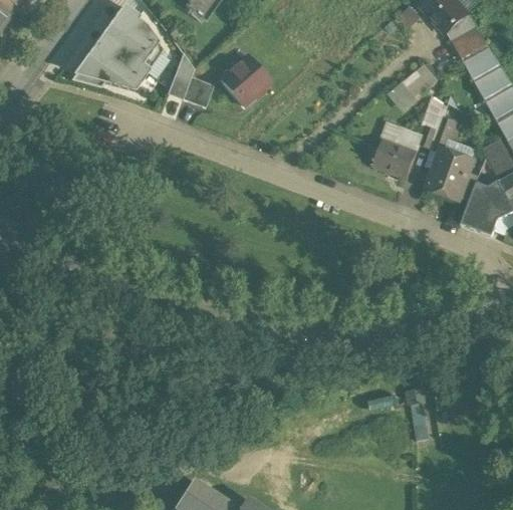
[(0,4),(8,10),(9,11),(16,0),(0,0),(0,4)]
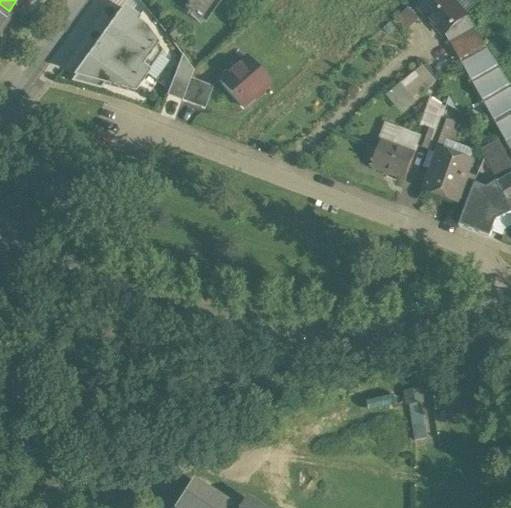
[(186,0),(183,5),(203,19),(216,0),(186,0)]
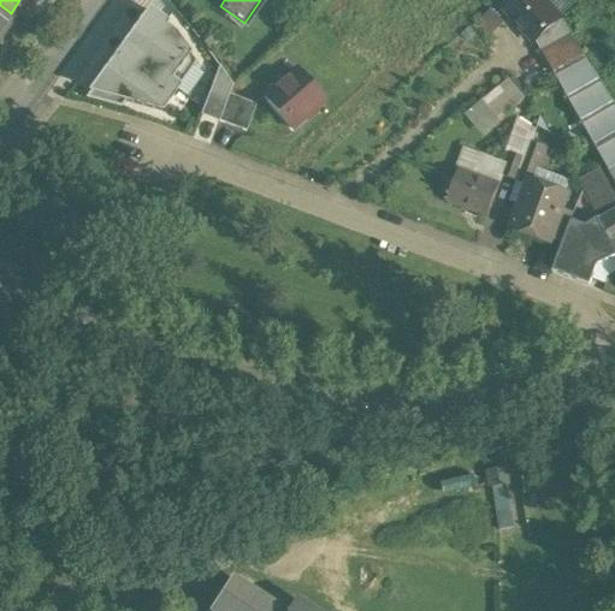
[(510,0),(503,6),(532,37),(534,36),(559,15),(547,0),(510,0)]
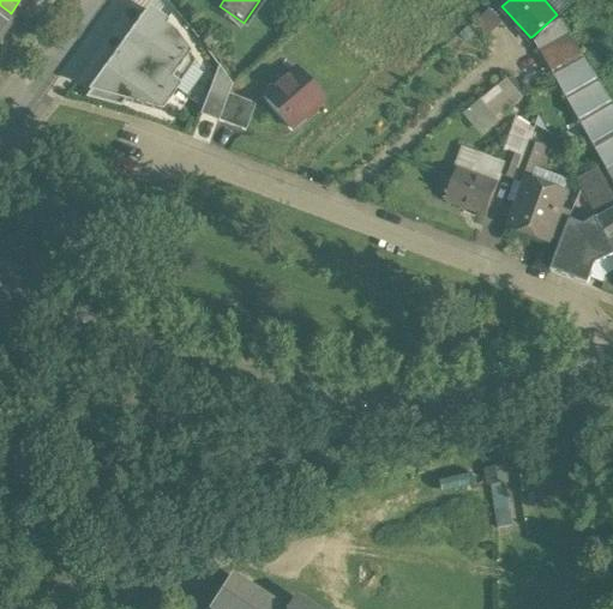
[(0,26),(10,12),(0,5),(0,26)]
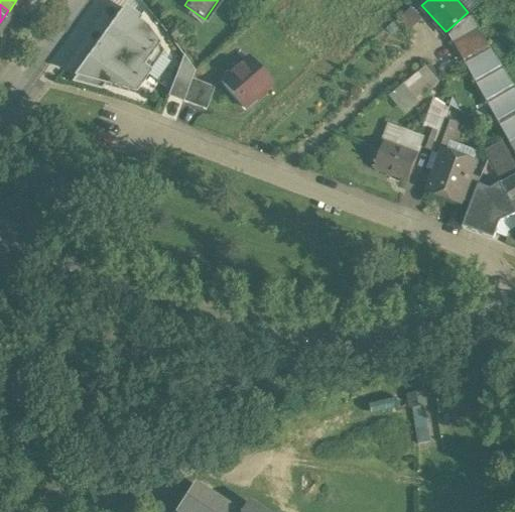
[(137,16),(123,6),(70,80),(100,89),(105,82),(133,90),(162,49),(144,25),(135,19),(137,16)]
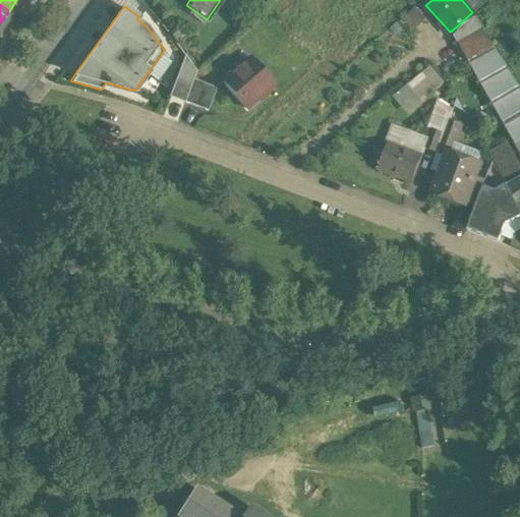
[(472,12),(452,31),(456,39),(481,25),(472,12)]
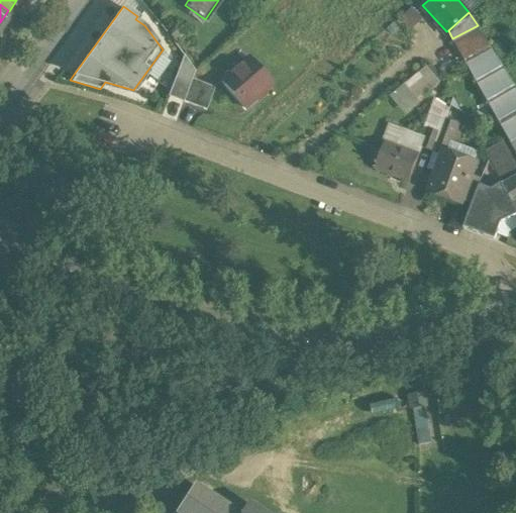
[(478,25),(452,38),(463,58),(489,43),(478,25)]
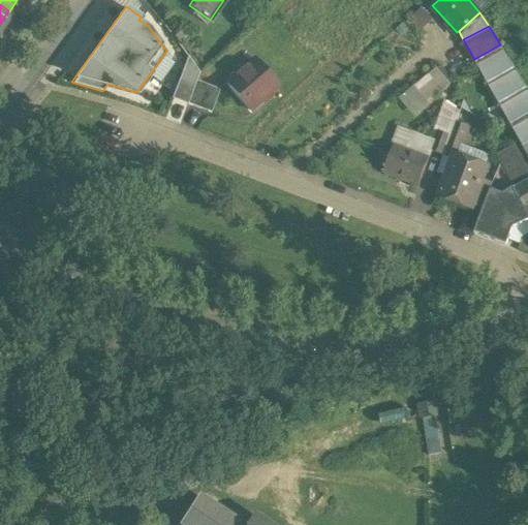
[(186,35),(181,29),(174,34),(179,41),(186,35)]
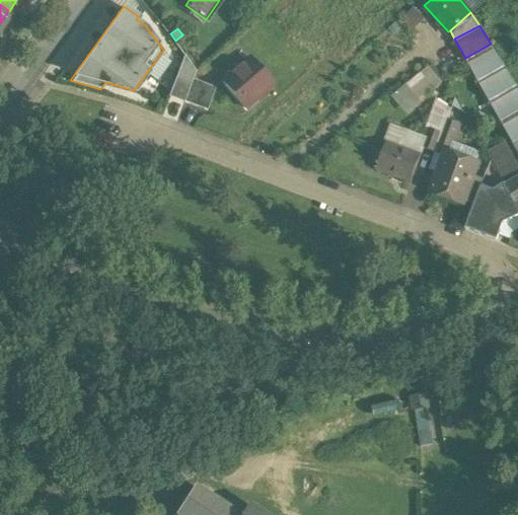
[(517,87),(491,44),(465,58),(517,150),(517,87)]
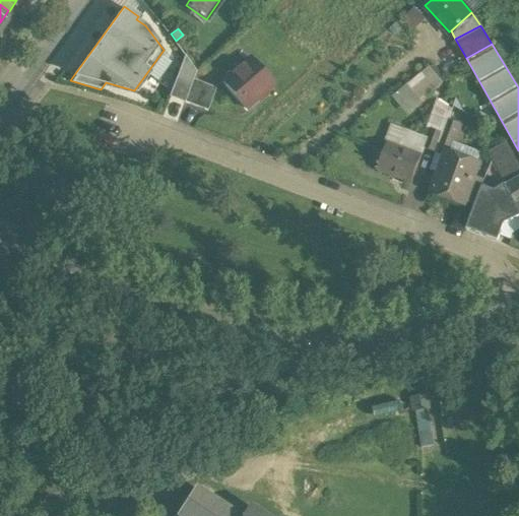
[(249,55),(221,79),(245,107),(272,82),(249,55)]
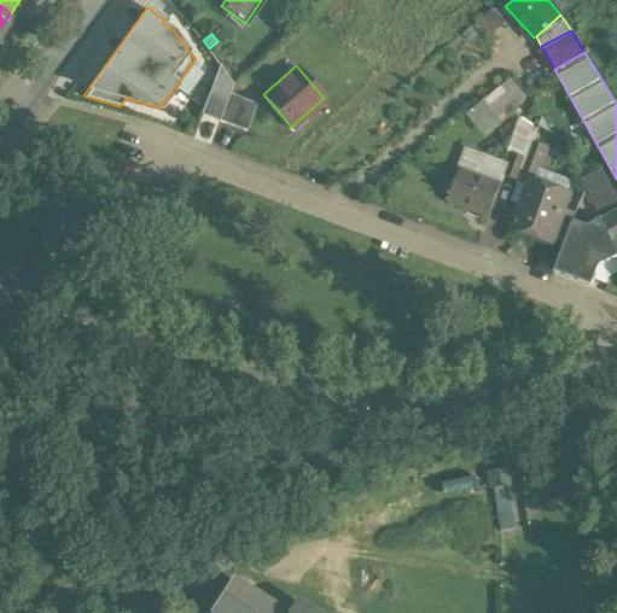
[(488,128),(525,91),(506,71),(469,109),(488,128)]
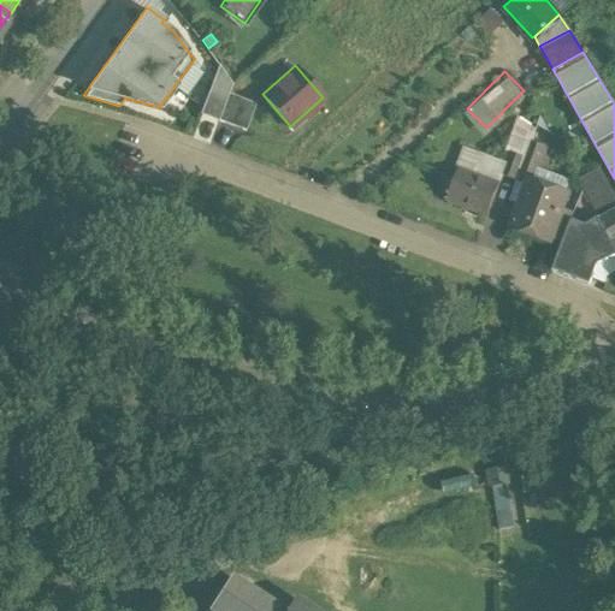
[(254,101),(228,90),(217,118),(244,128),(254,101)]
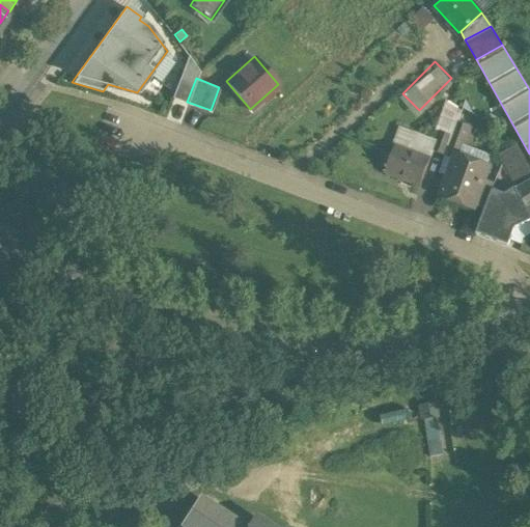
[(469,127),(455,121),(451,132),(444,151),(455,157),(456,154),(458,154),(469,127)]
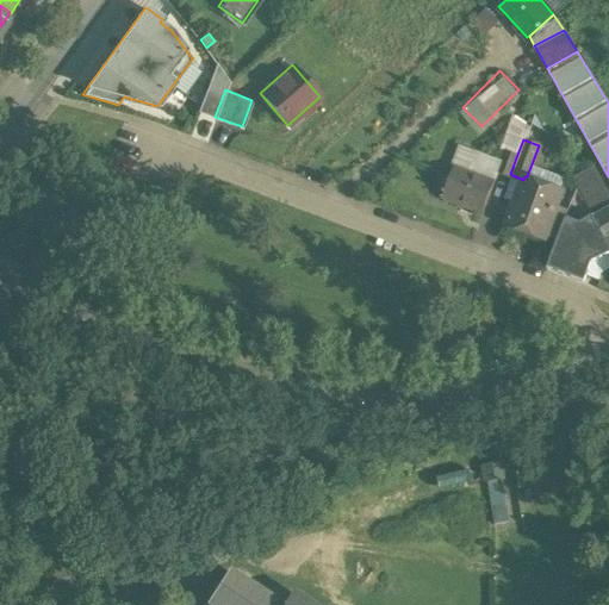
[(491,178),(467,168),(473,150),(460,145),(454,163),(452,163),(448,173),(439,169),(434,182),(443,186),(440,195),(480,211),(492,179),(491,178)]
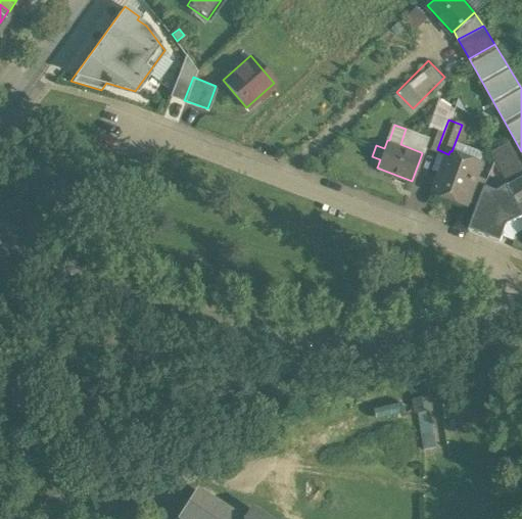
[(444,130),(431,126),(427,135),(424,145),(437,149),(444,130)]
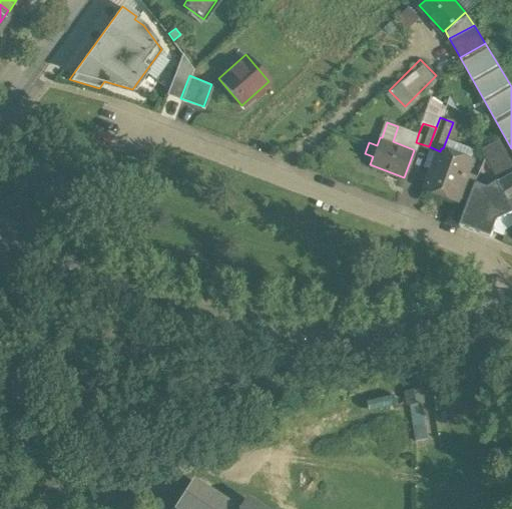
[(419,132),(399,125),(398,126),(393,141),(413,149),(416,142),(419,132)]
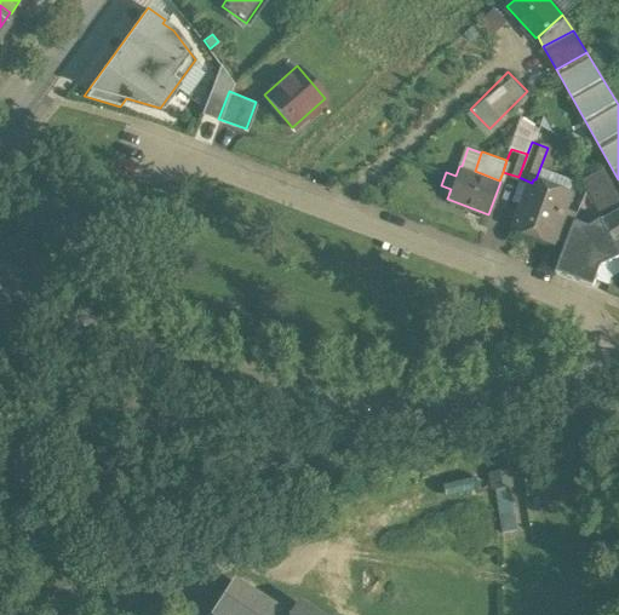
[(536,179),(533,179),(532,183),(516,226),(550,239),(552,233),(567,239),(574,218),(575,214),(561,208),(567,191),(536,179)]
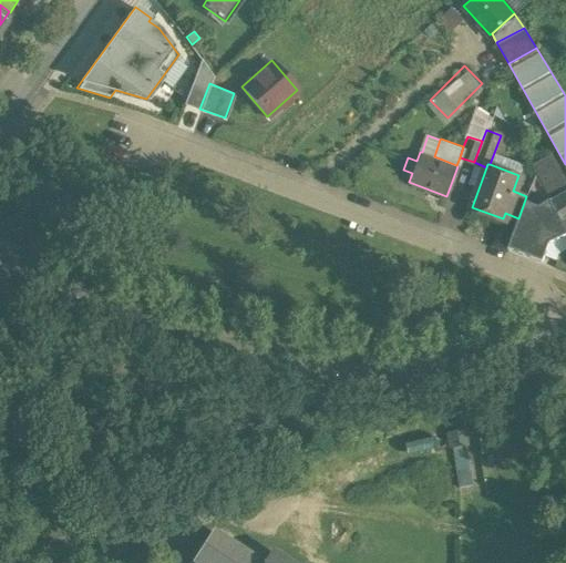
[(565,191),(551,201),(562,218),(565,215),(565,191)]
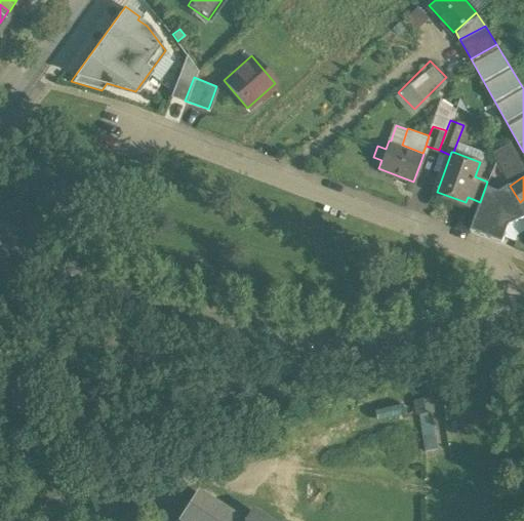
[(500,191),(486,185),(480,202),(494,207),(500,191)]
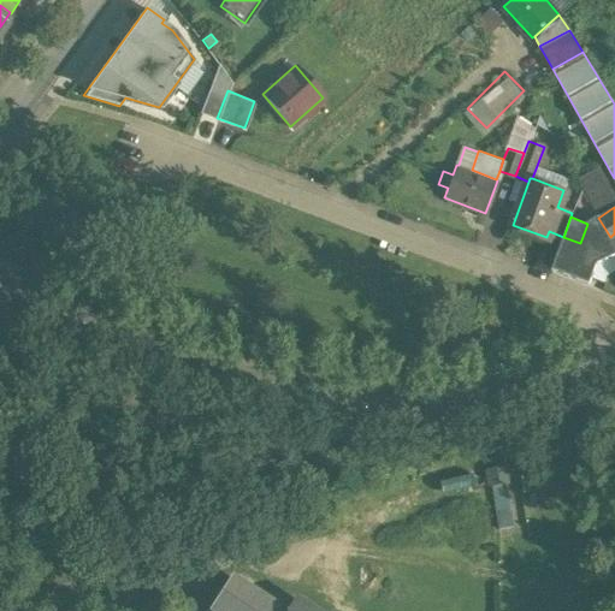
[(580,243),(563,237),(551,268),(589,283),(601,251),(580,243)]
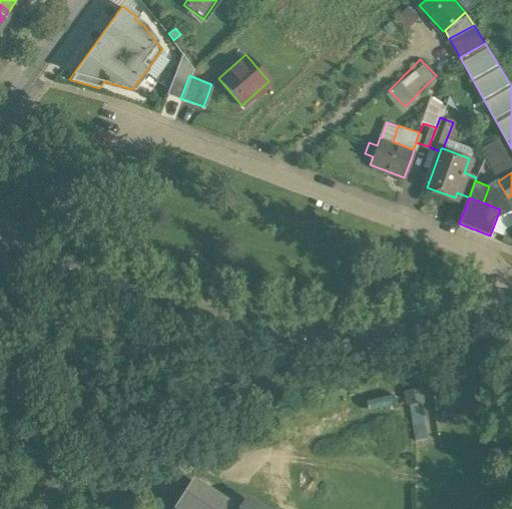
[(412,402),(414,435),(426,435),(424,401),(412,402)]
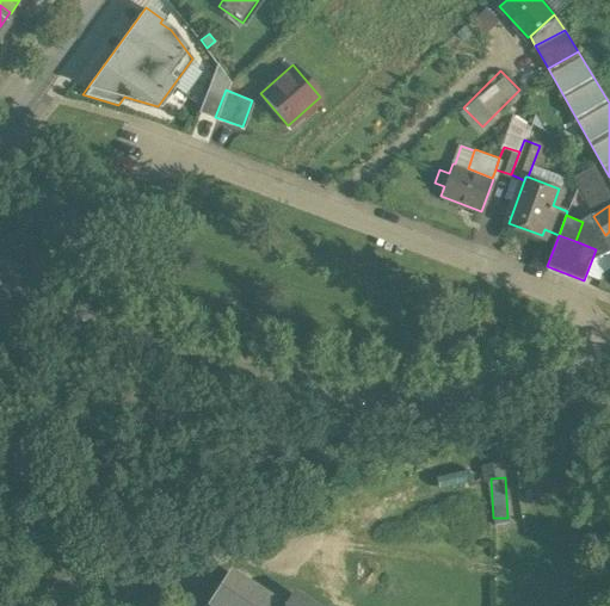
[(279,605),(282,604),(228,569),(205,604),(209,605),(279,605)]
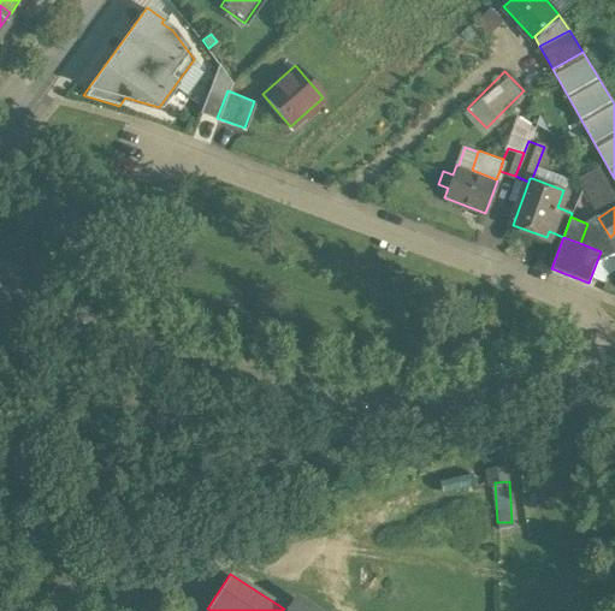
[(284,609),(282,610),(317,610),(293,595),(284,609)]
